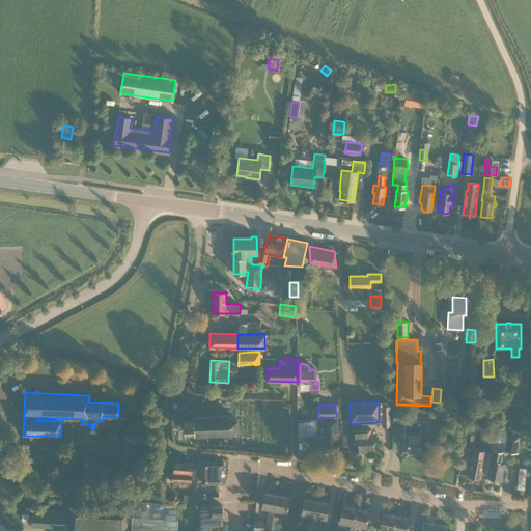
[(393,422),(406,422),(407,411),(393,410),(393,422)]
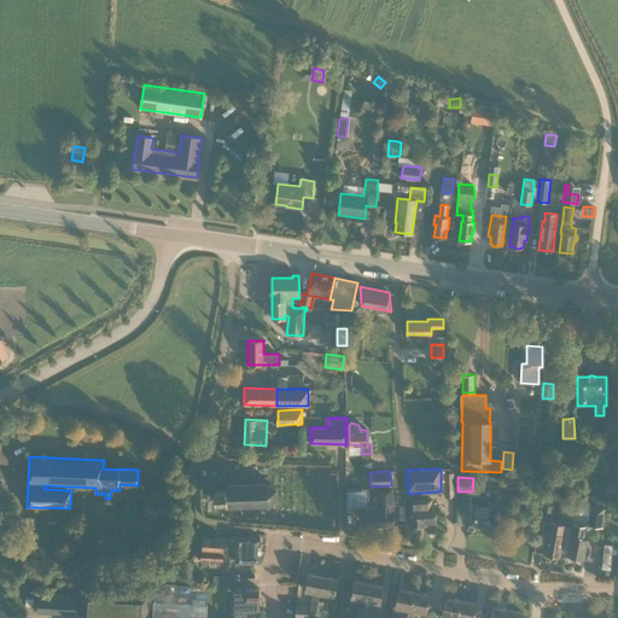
[(471,509),(470,524),(493,525),(494,511),(496,512),(497,496),(484,496),(484,482),(477,481),(477,496),(471,496),(470,509),(471,509)]
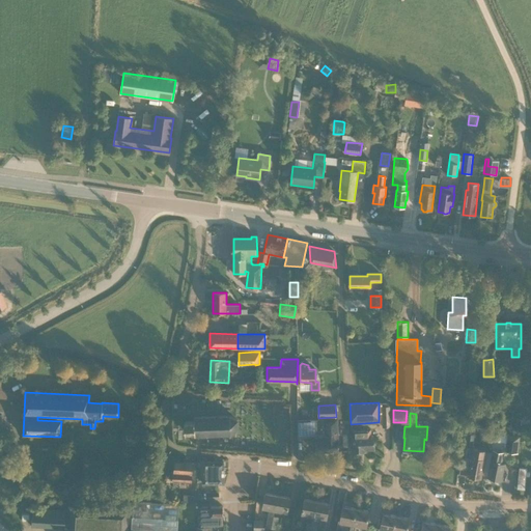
[(194,430),(195,436),(229,434),(230,434),(238,429),(238,428),(238,420),(238,419),(230,416),(229,415),(229,416),(194,417),(194,421),(185,422),(185,431),(194,430)]
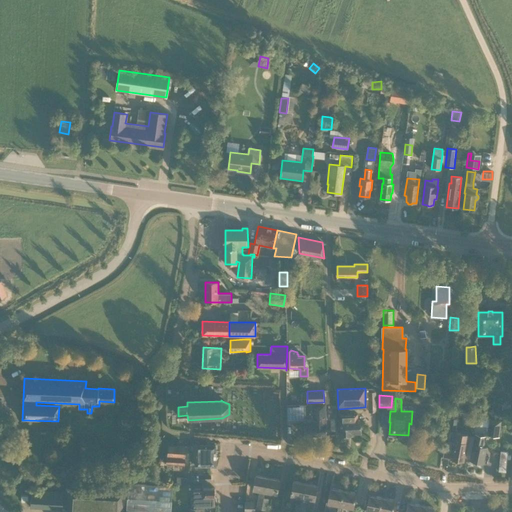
[(304,423),(304,436),(327,435),(326,403),(287,405),(287,420),(312,420),(312,423),(304,423)]
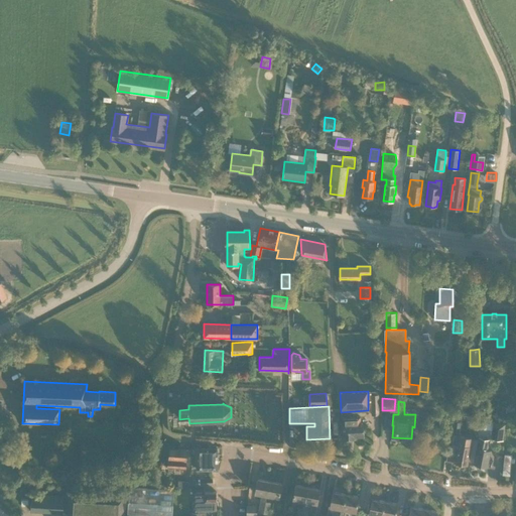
[(355,436),(363,435),(363,423),(361,423),(360,416),(342,417),(343,437),(355,437),(355,436)]
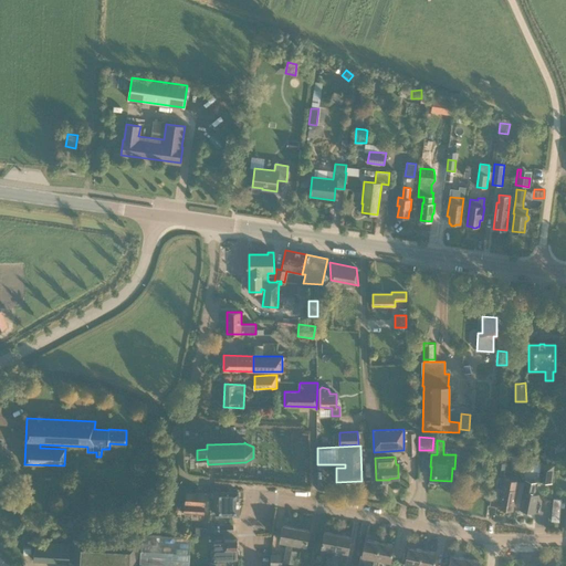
[(496,474),(504,475),(505,463),(498,462),(496,474)]
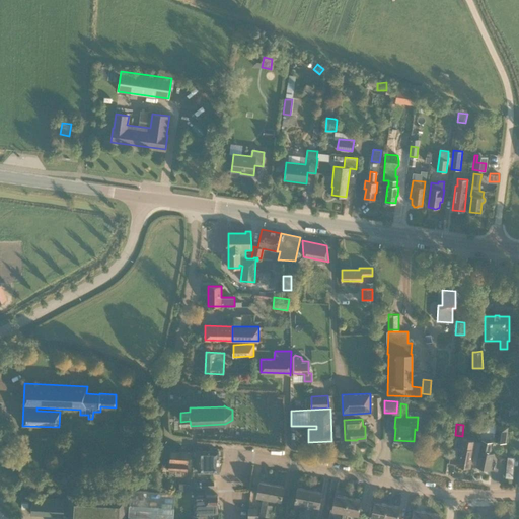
[(509,428),(497,426),(494,441),(506,443),(509,428)]
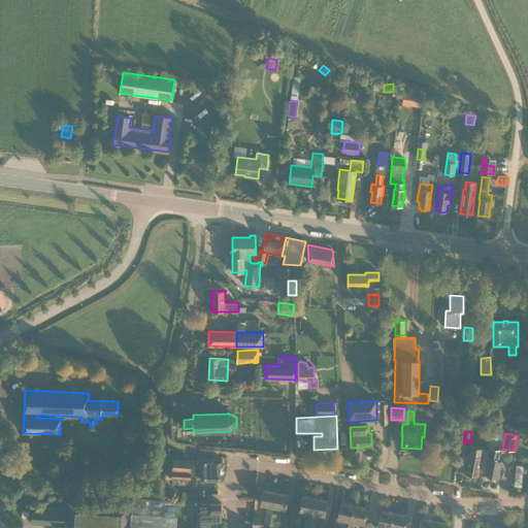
[(479,475),(483,449),(470,447),(465,473),(479,475)]
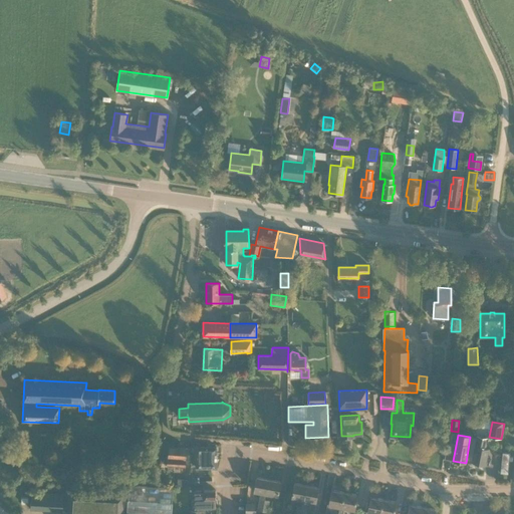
[(483,448),(485,438),(477,436),(473,454),(474,454),(472,463),(478,464),(478,465),(482,466),(483,465),(484,465),(486,456),(487,456),(488,451),(487,451),(488,449),(483,448)]
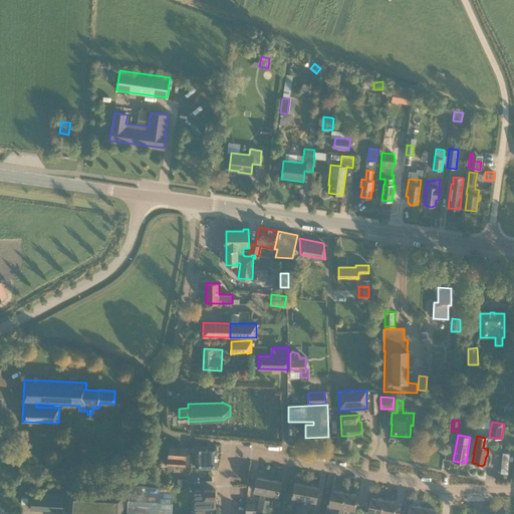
[(169,447),(168,458),(167,466),(185,467),(187,448),(169,447)]
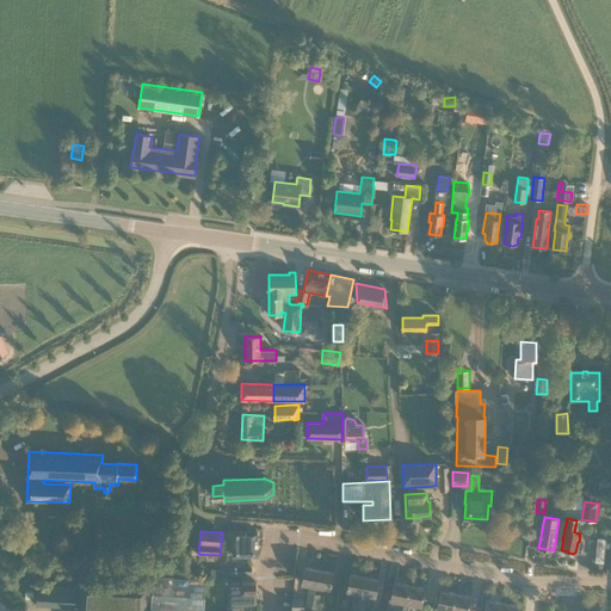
[(234,556),(258,556),(258,531),(234,531),(234,556)]
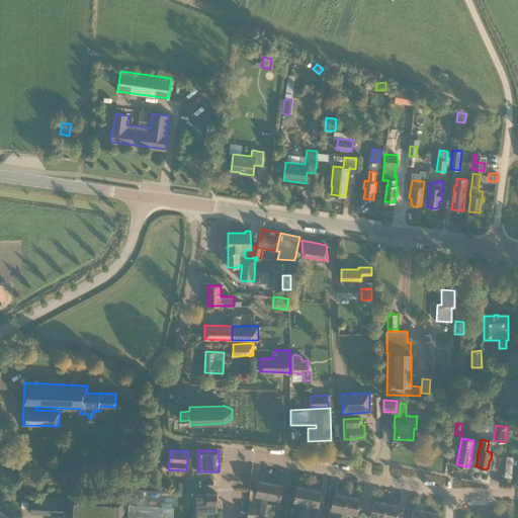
[(259,514),(264,515),(267,503),(268,497),(270,483),(258,481),(256,495),(263,497),(259,514)]
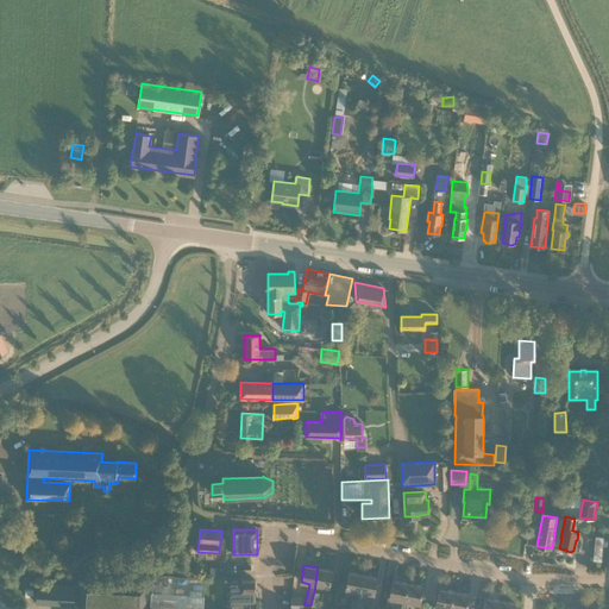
[(332,570),(318,567),(315,584),(330,588),(332,570)]
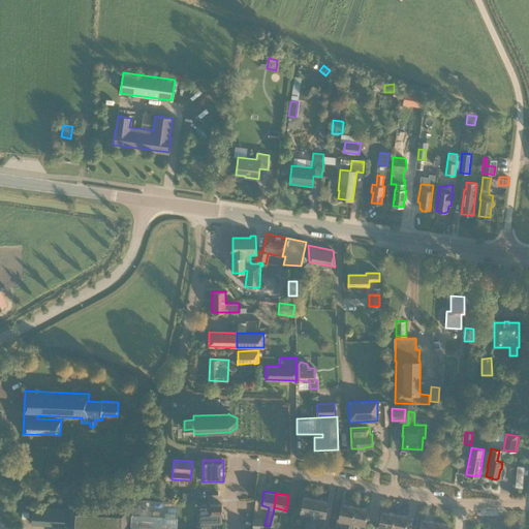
[(304,528),(309,528),(315,499),(303,497),(301,511),(308,514),(304,528)]
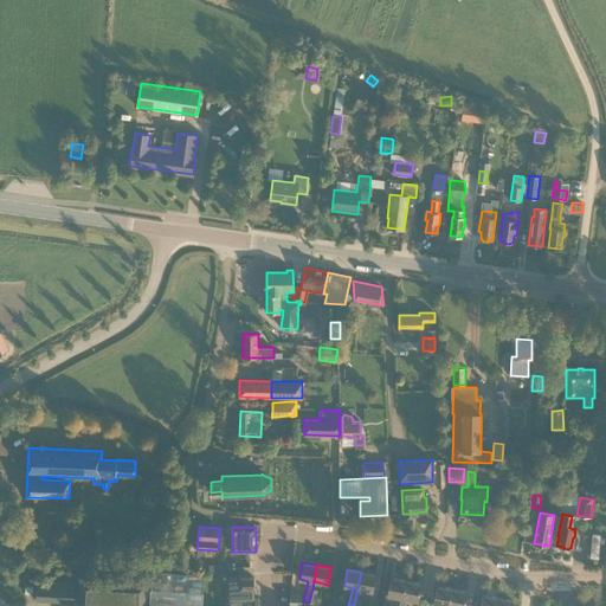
[(79,575),(78,575),(77,603),(82,603),(81,605),(159,605),(160,604),(202,605),(205,574),(150,572),(149,580),(79,575)]
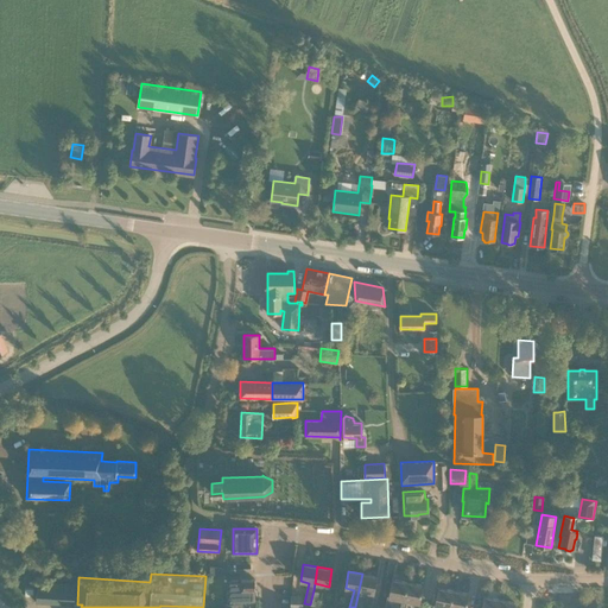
[(377,576),(362,574),(355,607),(361,607),(365,591),(373,594),(377,576)]
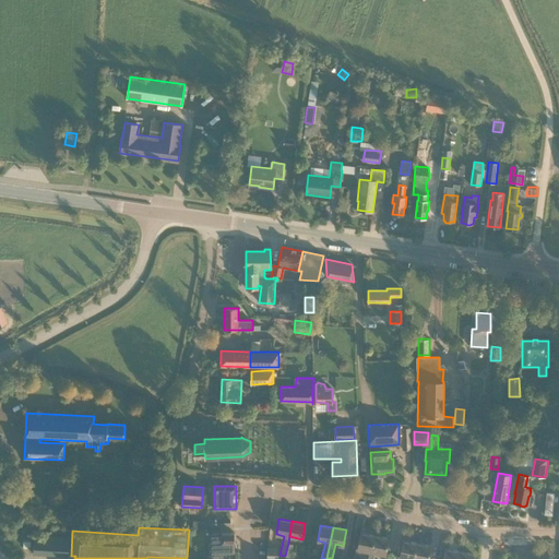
[(212,552),(234,551),(234,540),(235,540),(235,532),(212,533),(212,531),(206,531),(206,540),(212,540),(212,552)]
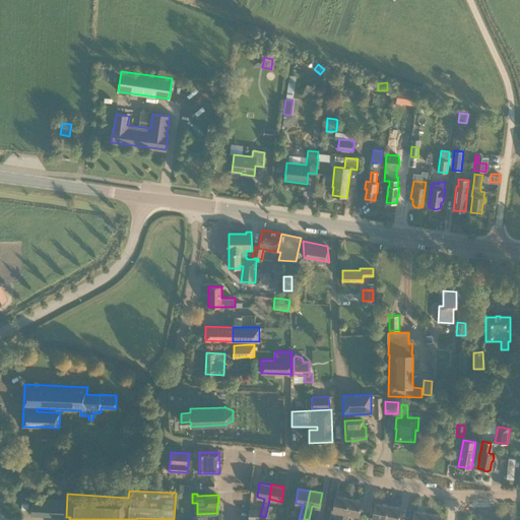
[(333,519),(335,511),(343,513),(345,513),(348,498),(335,496),(332,510),(331,510),(329,519),(332,519),(333,519)]
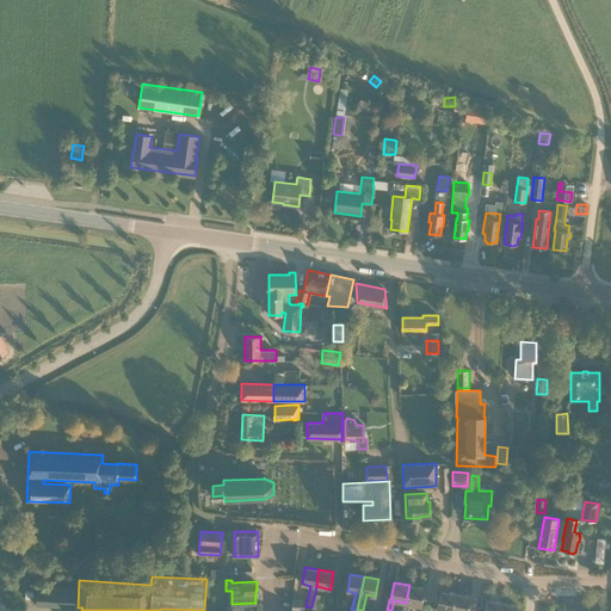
[(409,585),(406,603),(403,603),(401,610),(407,610),(409,604),(421,606),(425,587),(409,585)]
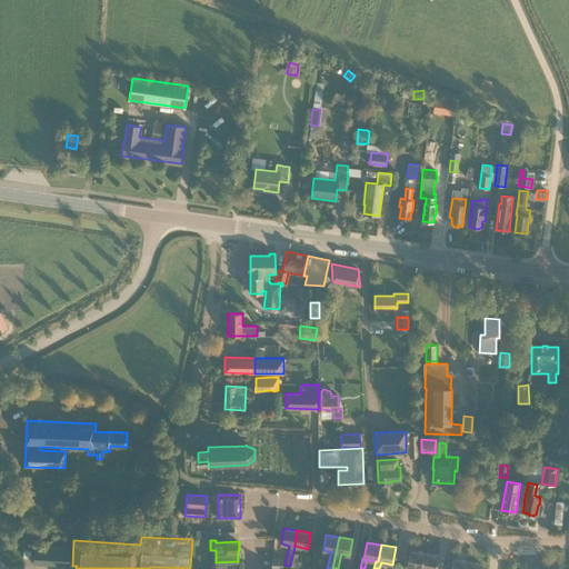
[(33,563),(69,566),(70,548),(35,546),(33,563)]
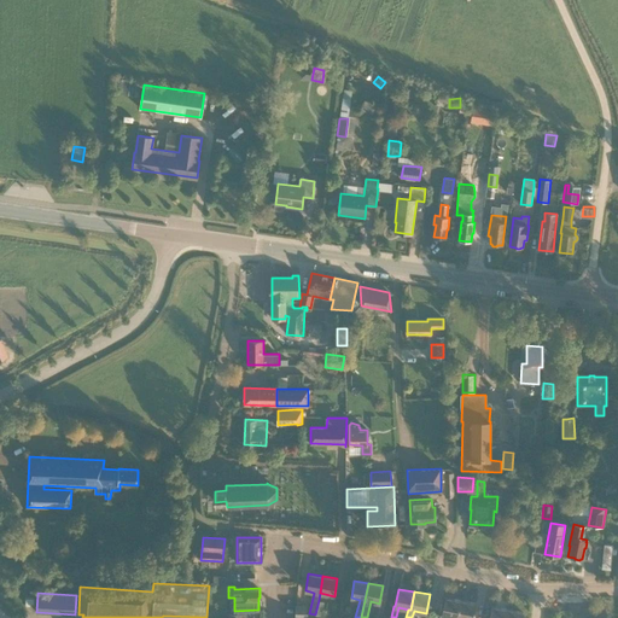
[(444,617),(445,617),(454,617),(456,617),(461,600),(445,598),(442,616),(441,614),(439,617),(444,617)]
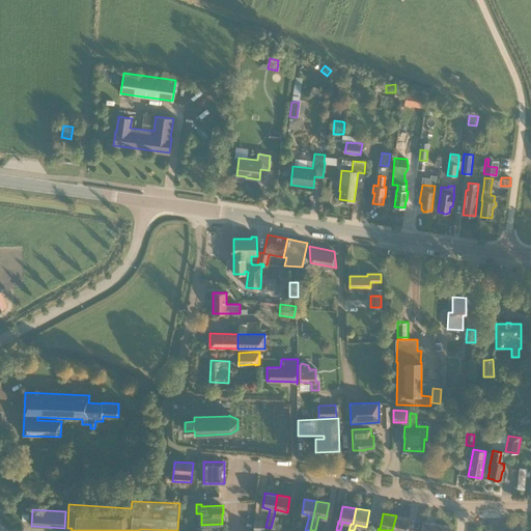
[(396,515),(392,530),(406,530),(409,519),(396,515)]
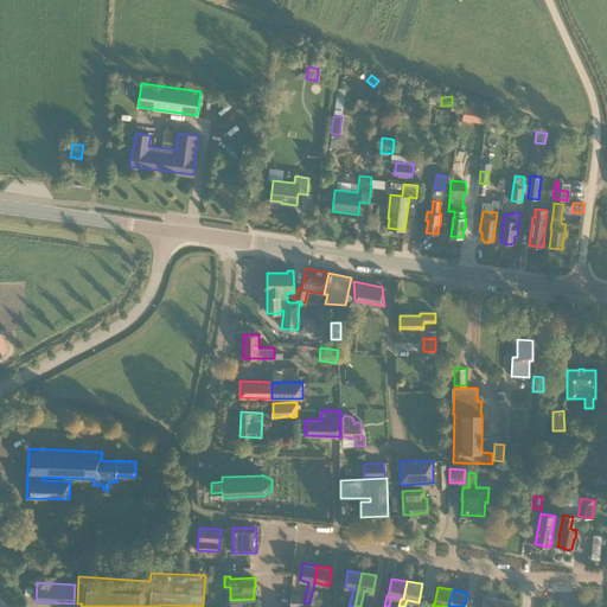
[(291,594),(289,606),(301,606),(302,595),(291,594)]
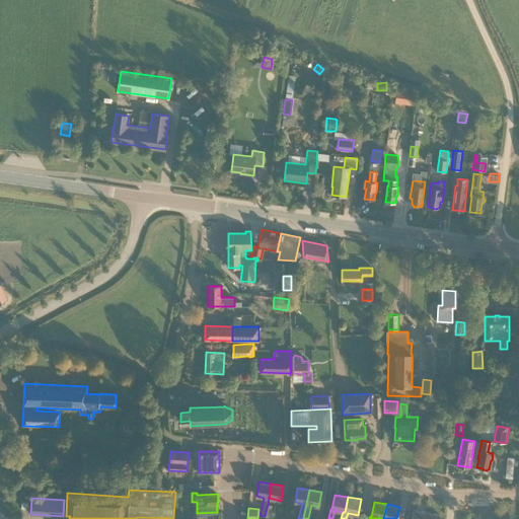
[(424,518),(426,512),(414,509),(411,518),(424,518)]
